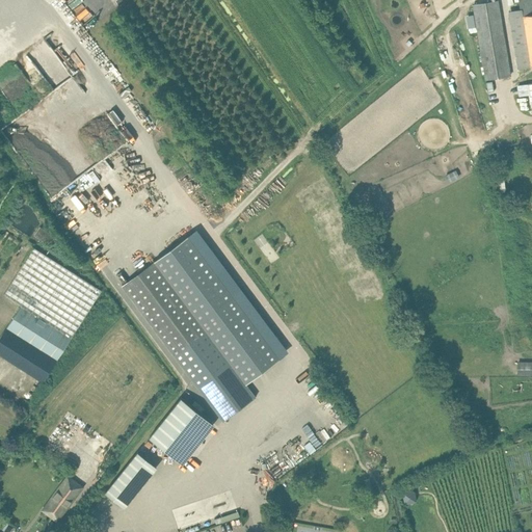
[(480,0),(475,0),(472,1),(485,80),(511,76),(498,0),(481,3),(480,0)]
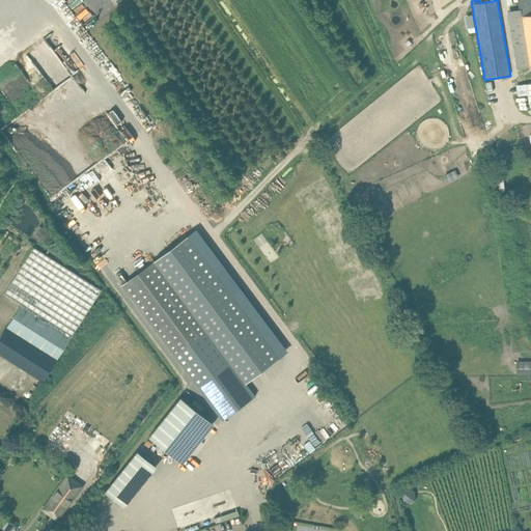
[(530,0),(516,0),(519,10),(528,66),(530,65),(530,0)]
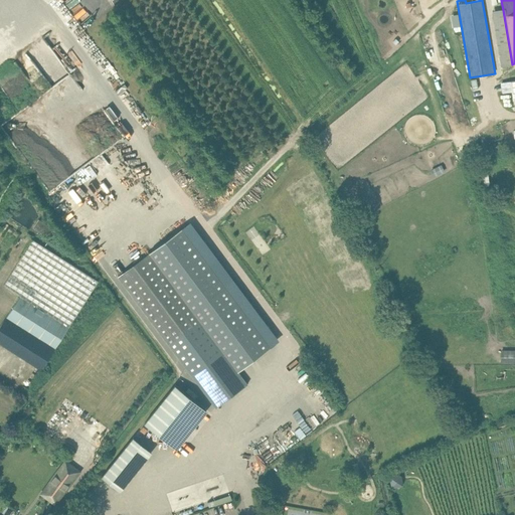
[(448,94),(444,74),(434,77),(438,96),(448,94)]
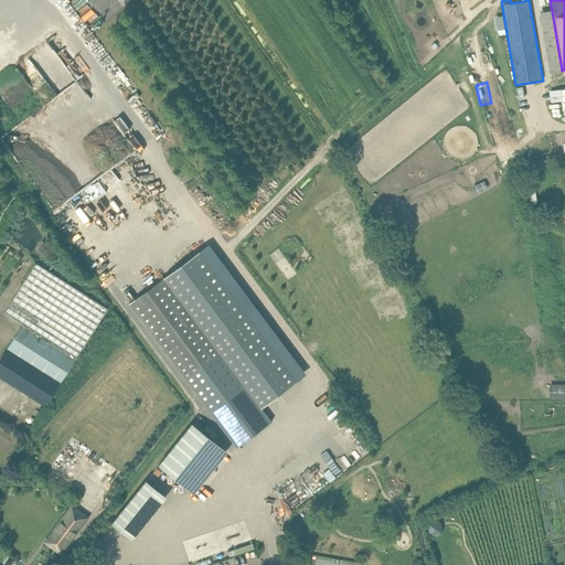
[(201,251),(166,276),(260,406),(297,380),(201,251)]
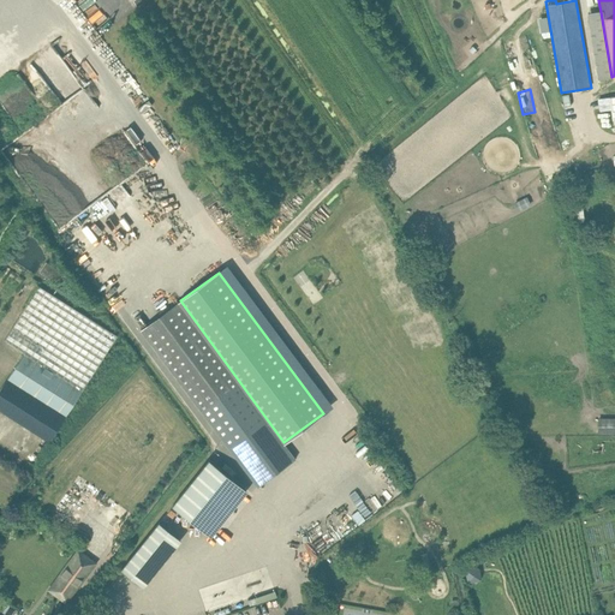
[(117,335),(40,286),(5,340),(24,353),(83,389),(117,335)]
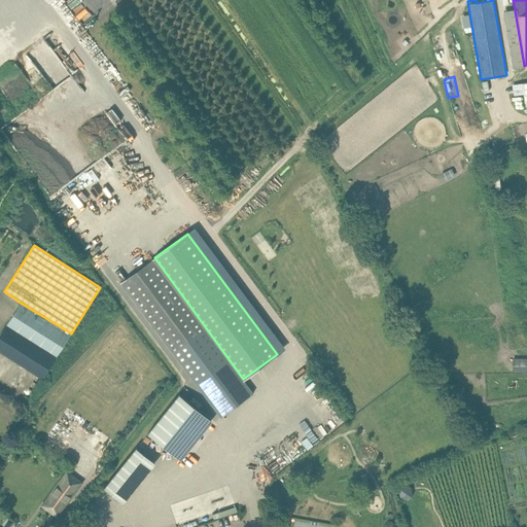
[(243,379),(154,257),(123,282),(222,417),(254,393),(243,379)]
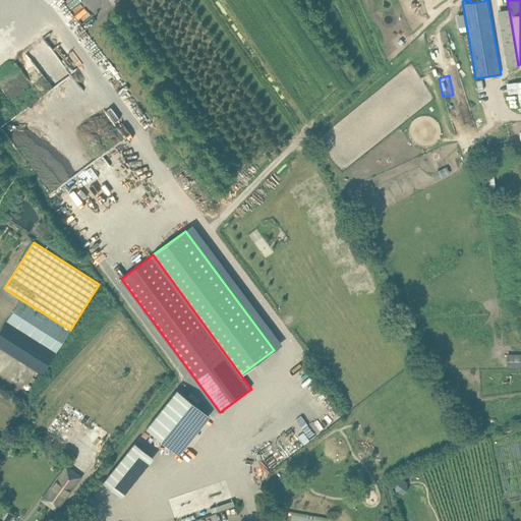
[(20,299),(7,321),(57,351),(70,330),(20,299)]
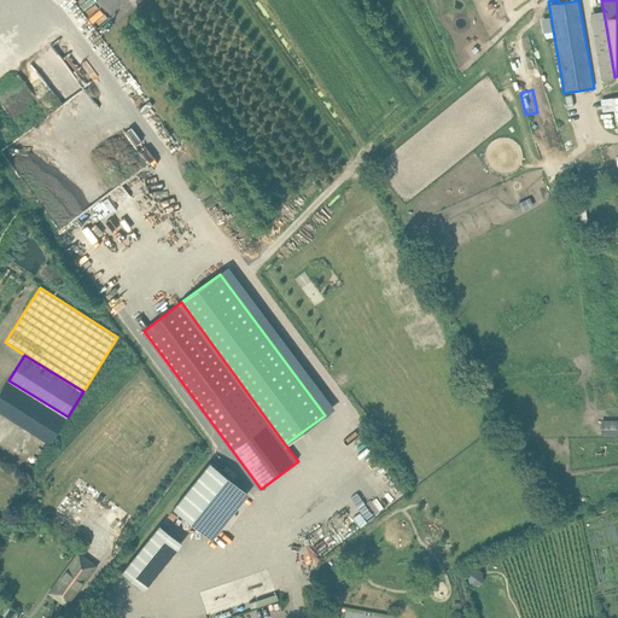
[(68,417),(9,380),(0,392),(0,412),(50,444),(68,417)]
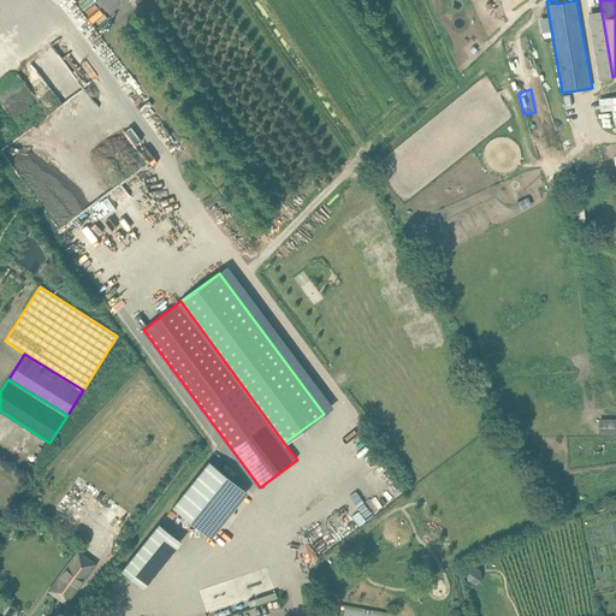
[(597,434),(615,433),(615,418),(597,418),(597,434)]
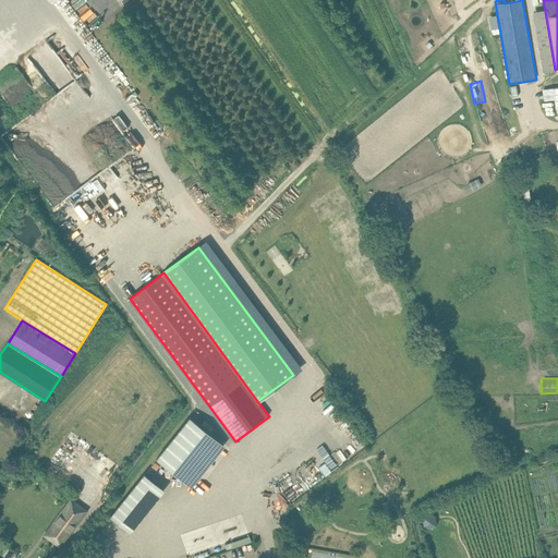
[(190,416),(156,458),(192,486),(225,445),(190,416)]
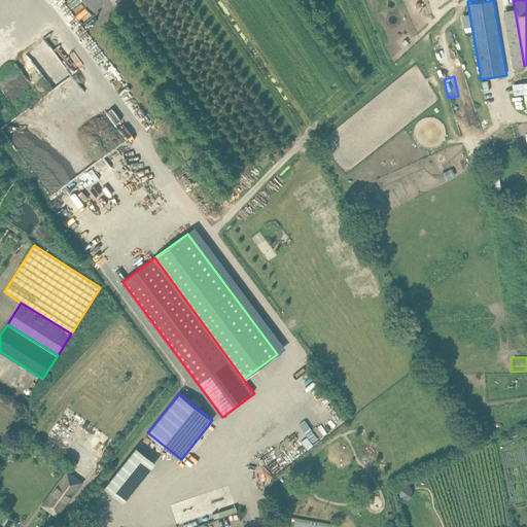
[(124,503),(155,463),(136,447),(104,487),(124,503)]
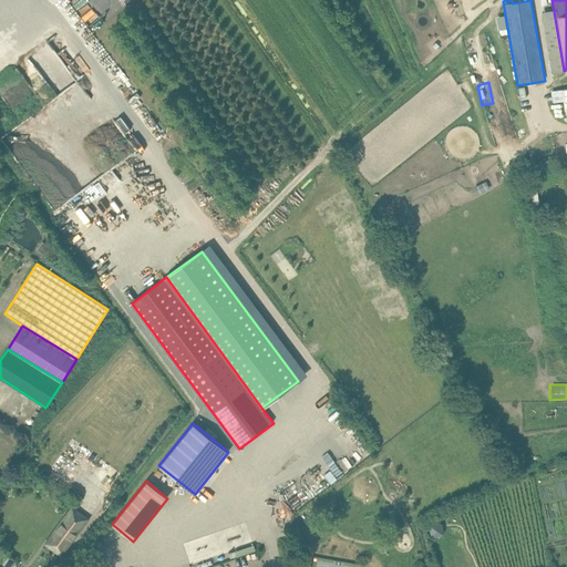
[(72,506),(43,544),(62,557),(90,518),(72,506)]
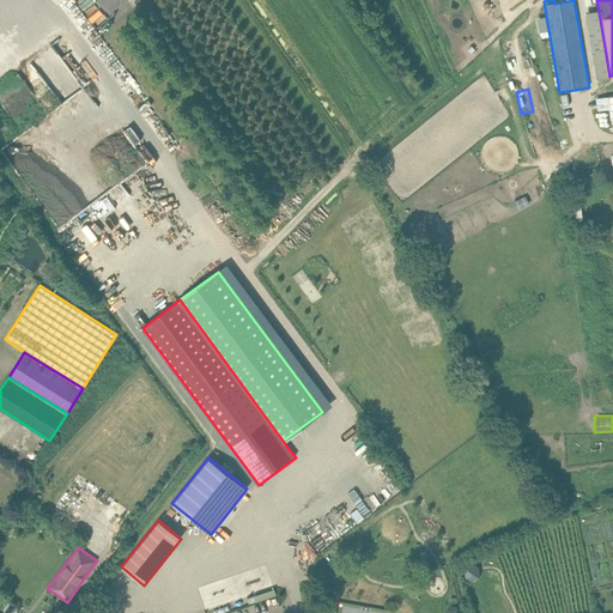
[(475,564),(462,565),(462,580),(477,578),(475,564)]
